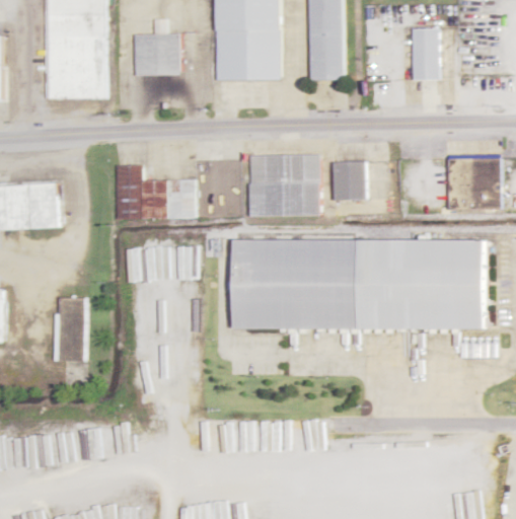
[(103,0),(46,0),(47,98),(104,98),(103,0)]
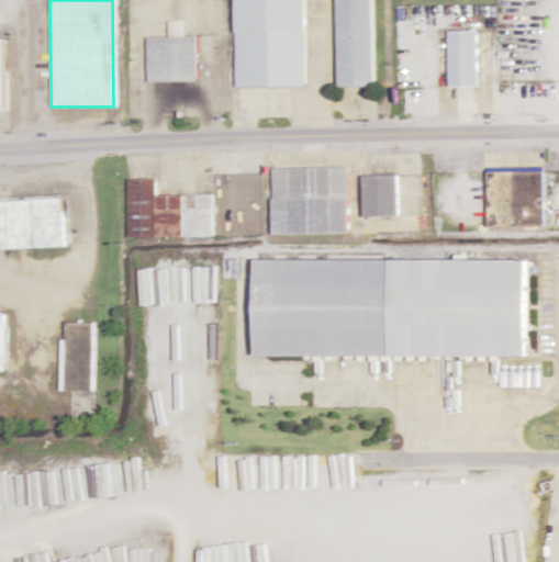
[(303,86),(302,0),(233,0),(233,86),(303,86)]
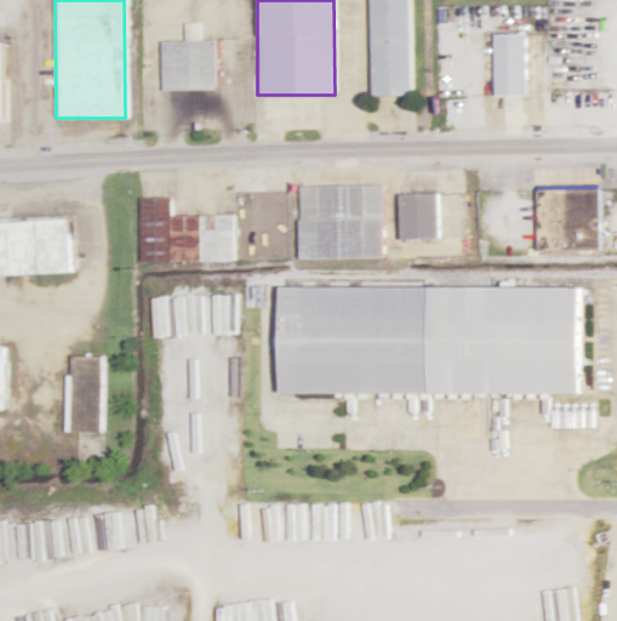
[(410,96),(409,0),(371,0),(371,96),(410,96)]
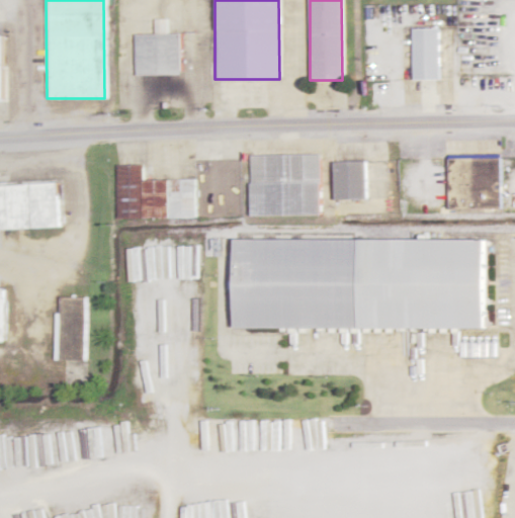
[(437,79),(437,29),(410,29),(410,79),(437,79)]
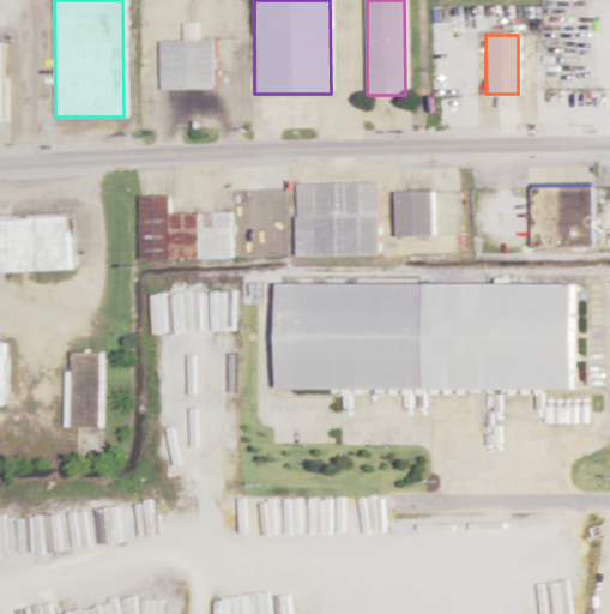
[(159,40),(159,89),(212,89),(212,40),(159,40)]
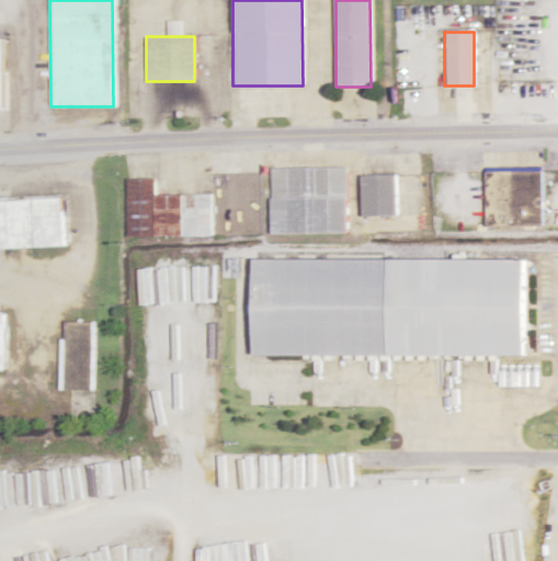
[(344,168),(269,168),(270,235),(345,233),(344,168)]
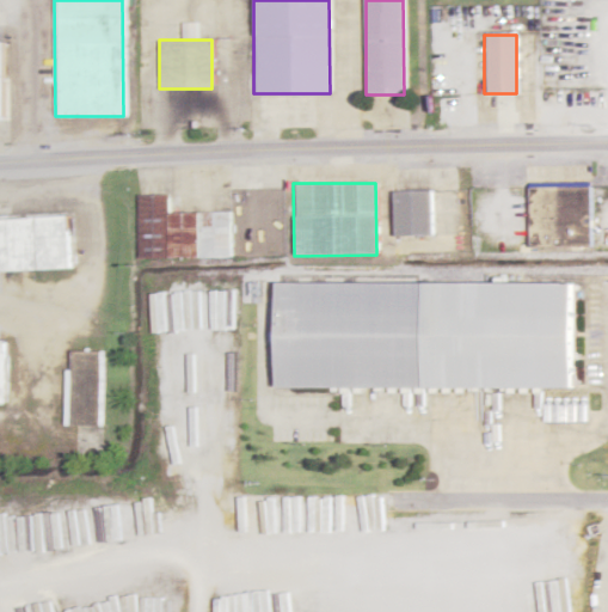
[(589,187),(523,188),(524,250),(590,249),(589,187)]
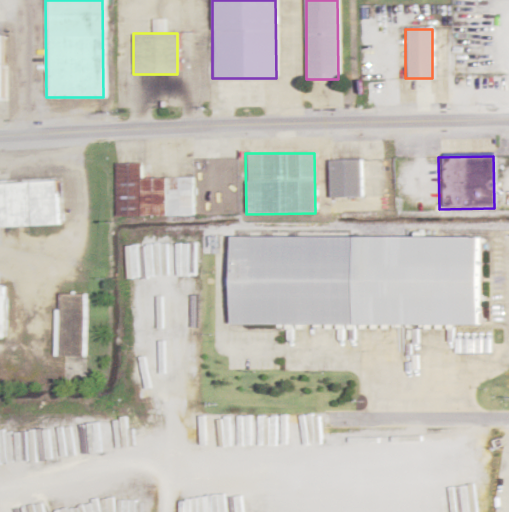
[(360,197),(360,160),(328,160),(328,197),(360,197)]
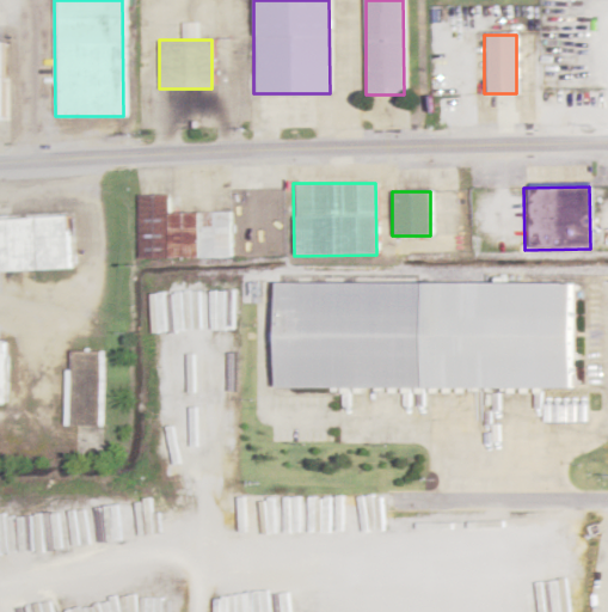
[(575,285),(429,283),(429,297),(427,303),(427,313),(434,316),(434,335),(440,337),(447,337),(455,340),(455,353),(493,363),(501,365),(565,390),(573,390),(575,386),(575,285)]
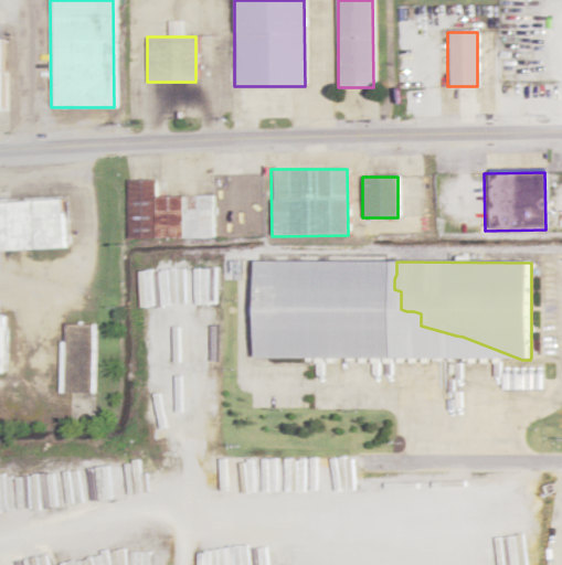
[(91,326),(63,324),(62,380),(76,380),(77,361),(89,361),(91,326)]
